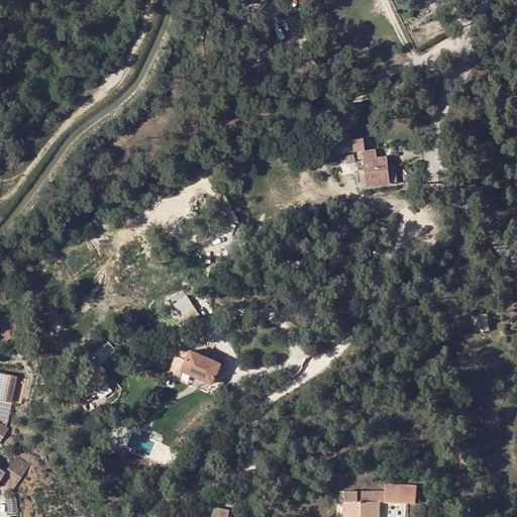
[(339,120),(357,115),(355,109),(337,114),(339,120)]
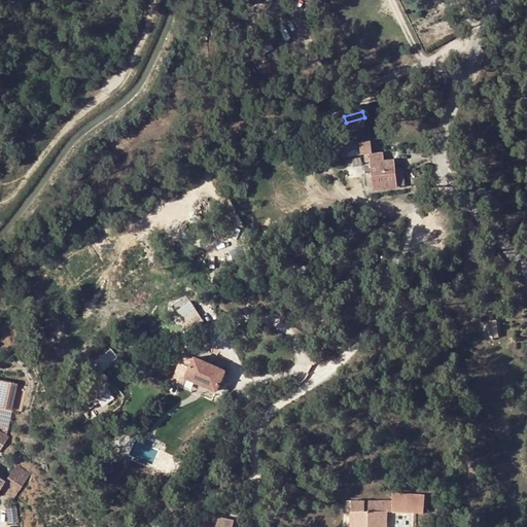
[(364,117),(346,123),(347,129),(365,125),(364,117)]
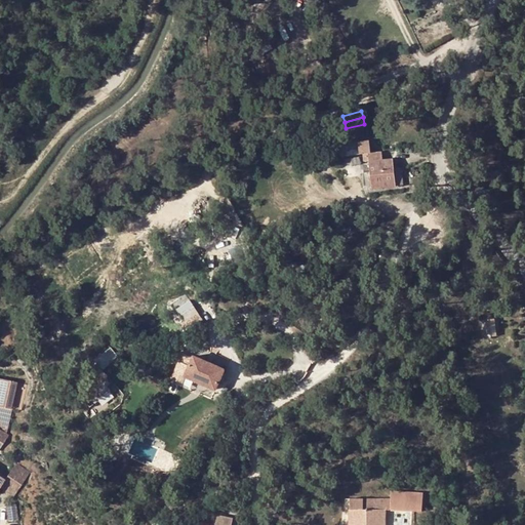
[(369,162),(373,189),(403,185),(401,167),(394,168),(392,159),(382,160),(381,151),(371,152),(370,140),(360,142),(361,153),(363,153),(364,162),(369,162)]
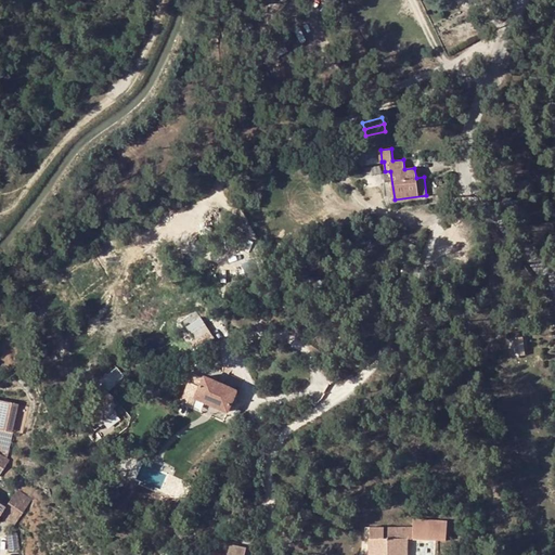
[(370,166),(372,183),(384,182),(382,165),(370,166)]
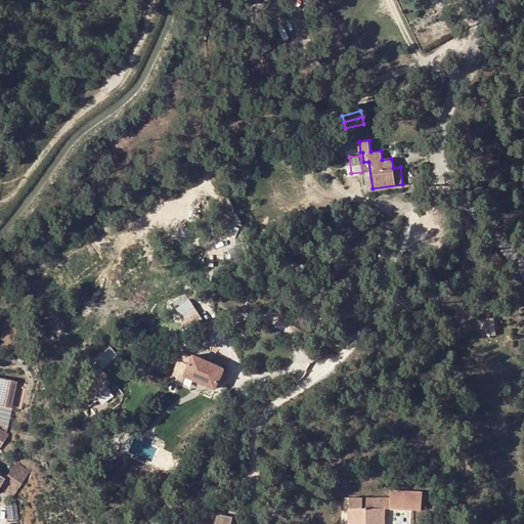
[(195,299),(181,306),(184,313),(199,306),(195,299)]
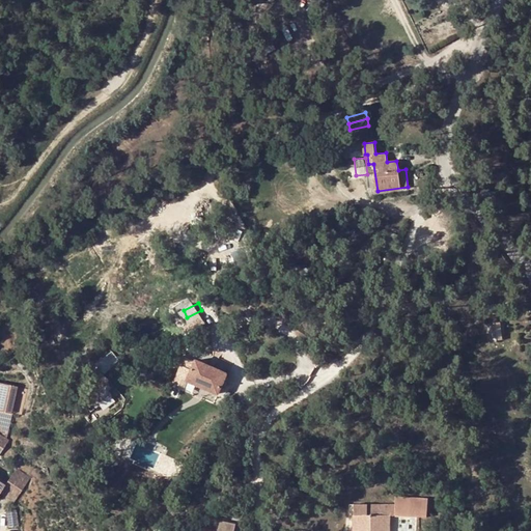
[(490,325),(491,338),(497,338),(497,334),(500,334),(500,325),(490,325)]
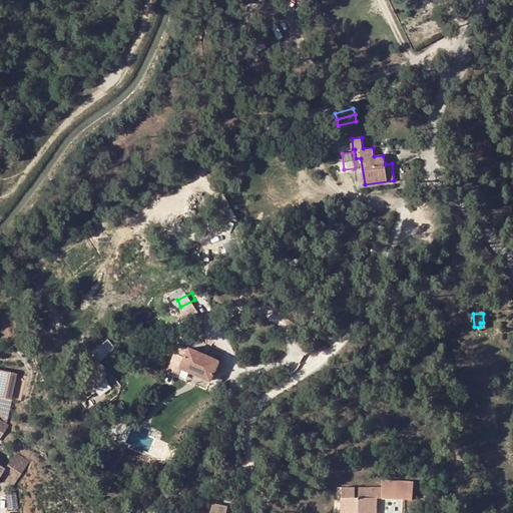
[(107,358),(120,348),(113,338),(100,348),(107,358)]
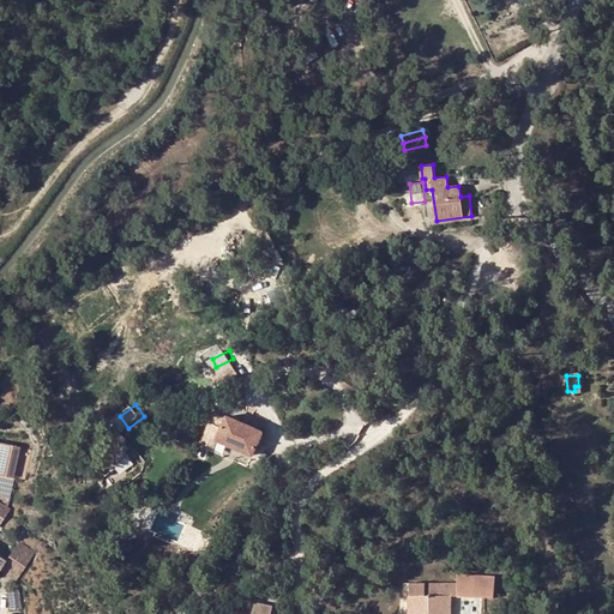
[(227,421),(217,444),(251,459),(260,437),(227,421)]
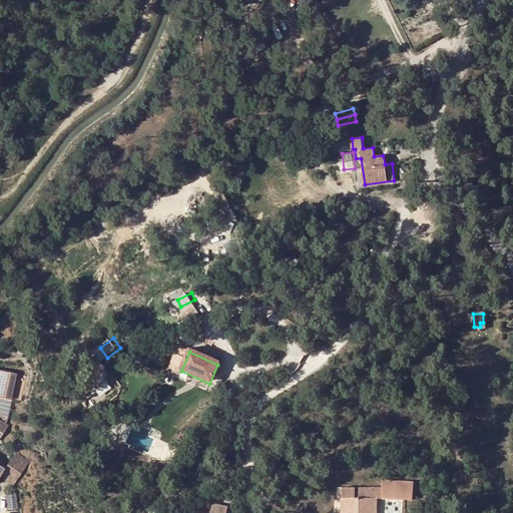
[(0,438),(10,426),(6,423),(13,400),(12,400),(19,375),(0,368),(0,396),(3,397),(0,405),(0,438)]
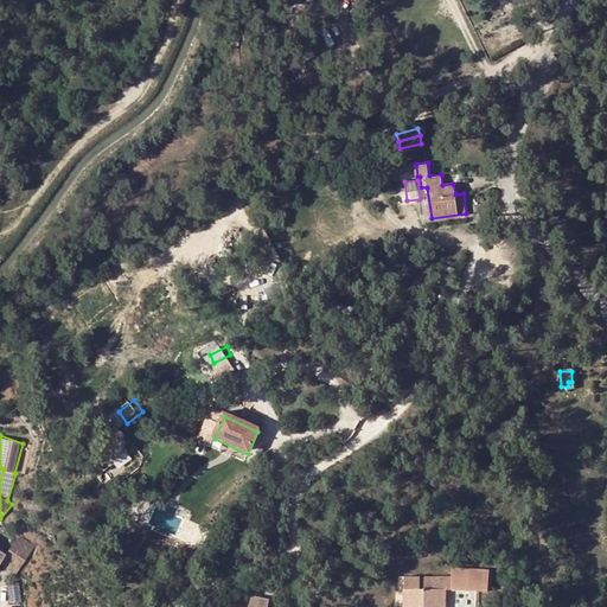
[(7,554),(0,564),(16,574),(32,550),(18,540),(11,550),(7,554)]
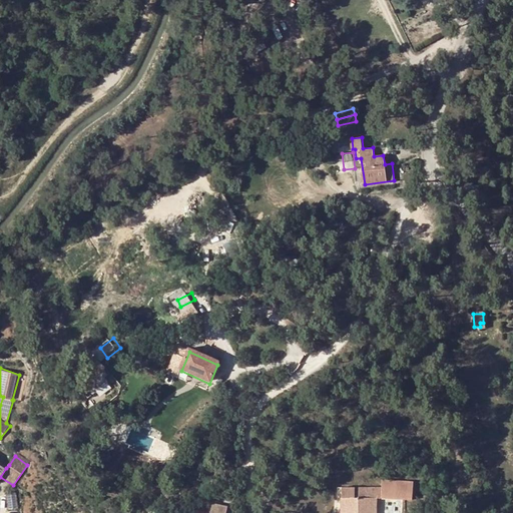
[(0,463),(6,468),(9,465),(0,458),(0,463)]
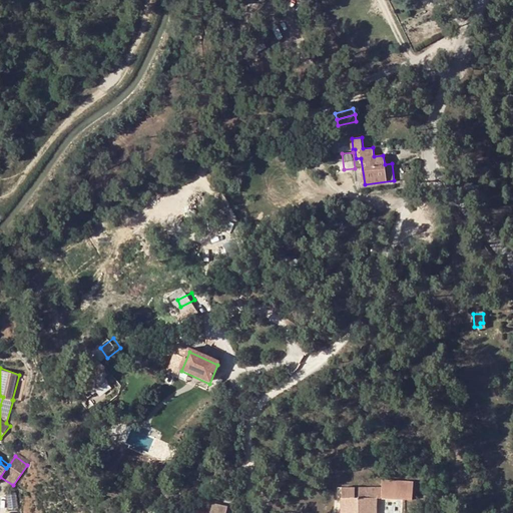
[(376,512),(376,497),(409,499),(409,479),(376,479),(375,487),(342,488),(342,512),(376,512)]
